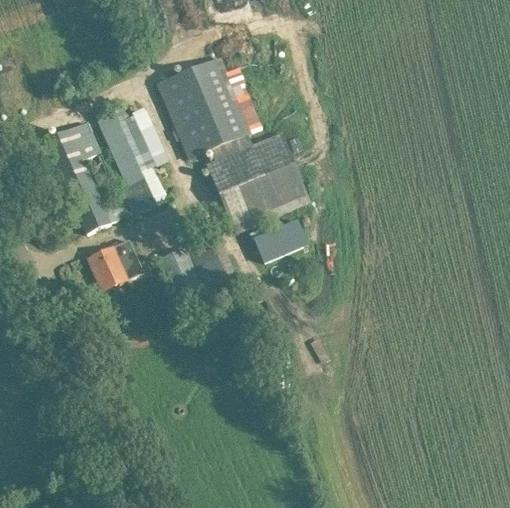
[(187,158),(251,132),(220,56),(156,82),(187,158)]
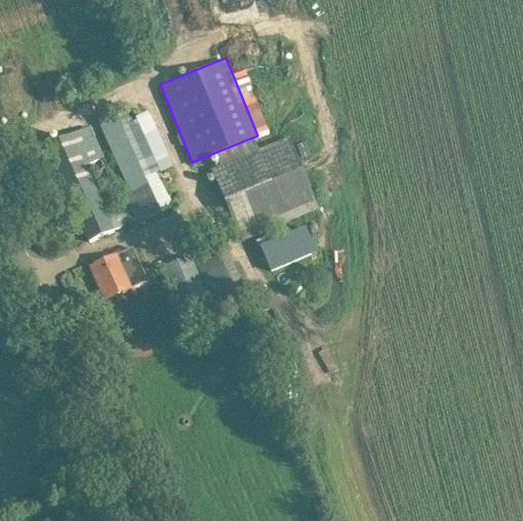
[(131,106),(97,120),(131,194),(124,197),(137,228),(179,210),(131,106)]
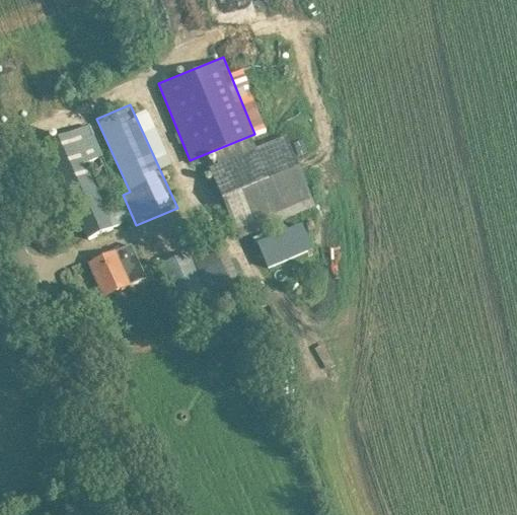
[(44,142),(86,236),(129,217),(86,124),(44,142)]
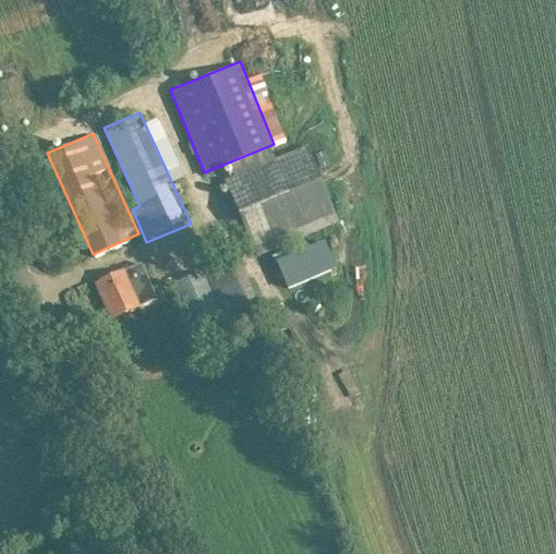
[(303,143),(222,177),(251,245),(331,212),(303,143)]
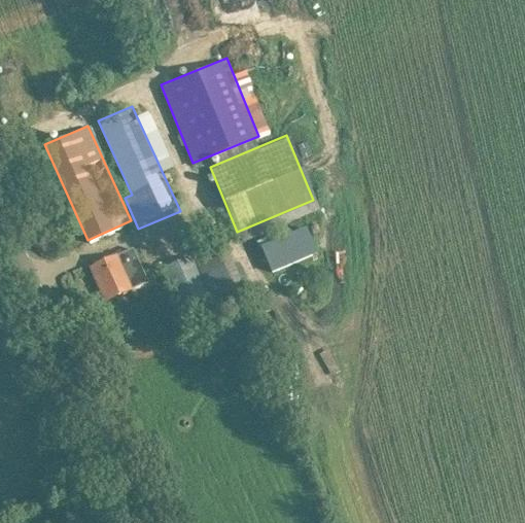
[(315,254),(304,228),(258,247),(270,274),(315,254)]
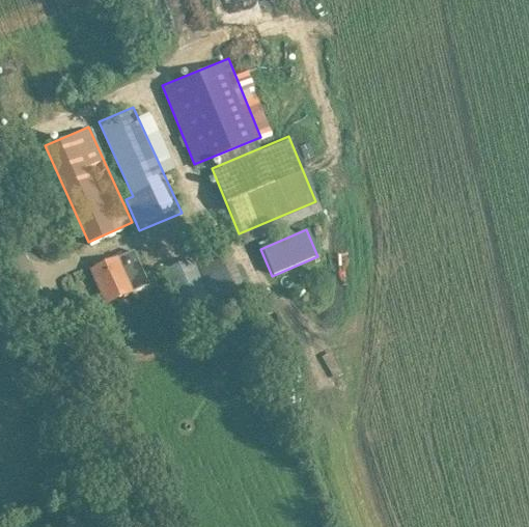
[(224,242),(155,272),(176,321),(246,290),(224,242)]
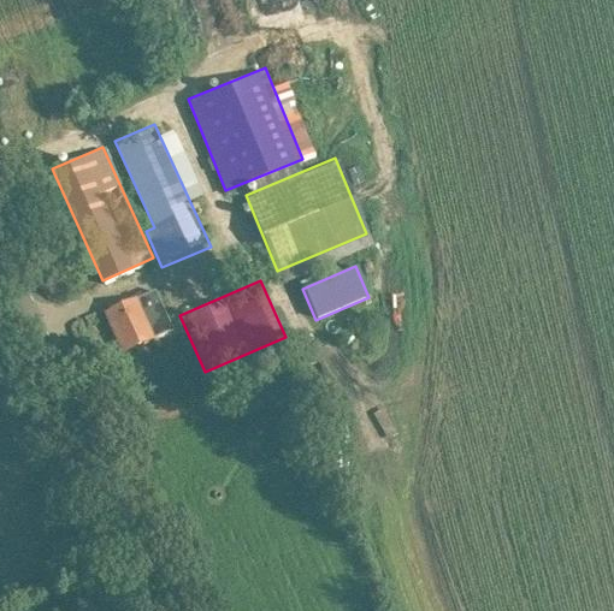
[(153,288),(105,309),(122,349),(171,327),(153,288)]
